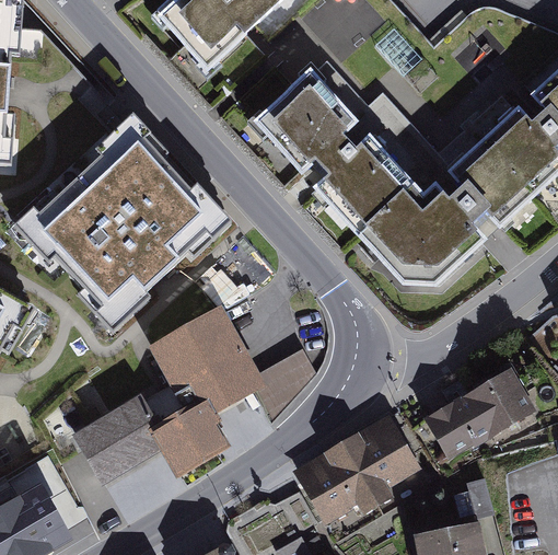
[(0,161),(10,162),(14,112),(7,112),(11,61),(19,61),(22,0),(0,0),(0,161)]
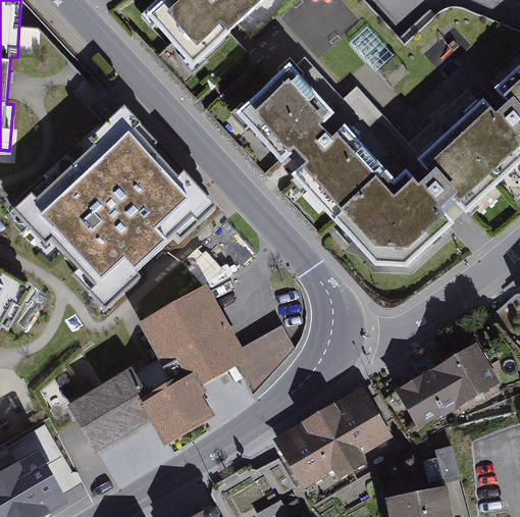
[(155,0),(144,11),(193,65),(264,0),(155,0)]
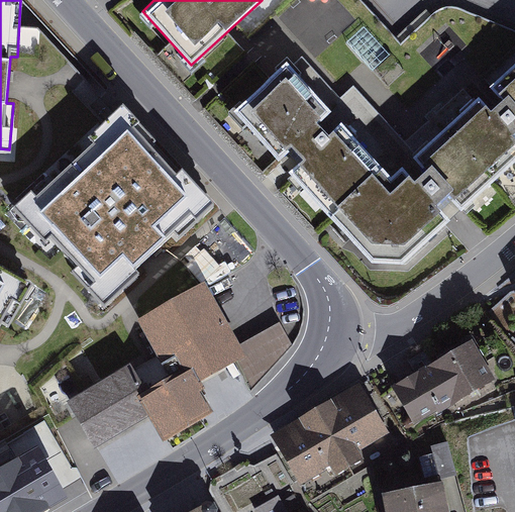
[(285,57),(231,109),(278,161),(293,147),(302,158),(287,172),(371,262),(401,263),(450,219),(436,201),(444,195),(460,211),(514,160),(514,135),(513,132),(514,130),(514,58),(488,84),(499,96),(490,105),(478,93),(412,156),(422,166),(414,176),(401,162),(391,173),(340,118),(327,129),(318,119),(330,108),(285,57)]
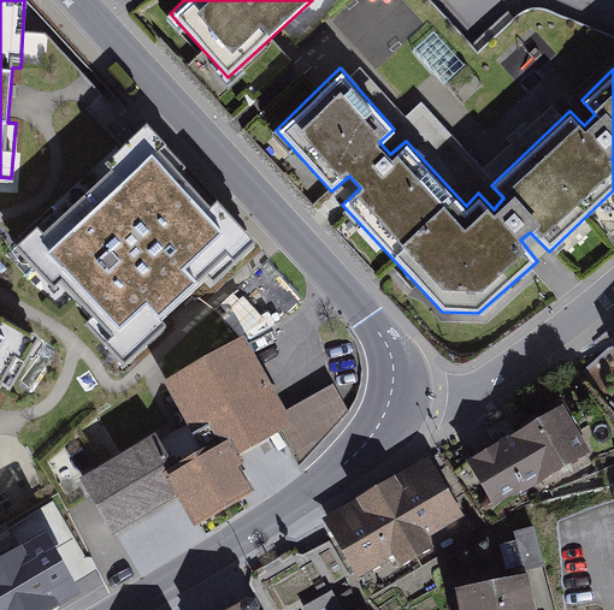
[(232,256),(255,235),(213,191),(207,197),(157,144),(163,140),(143,119),(101,159),(107,165),(41,227),(35,221),(12,242),(51,282),(58,274),(111,330),(101,338),(122,360),(164,319),(158,313),(225,249),(232,256)]
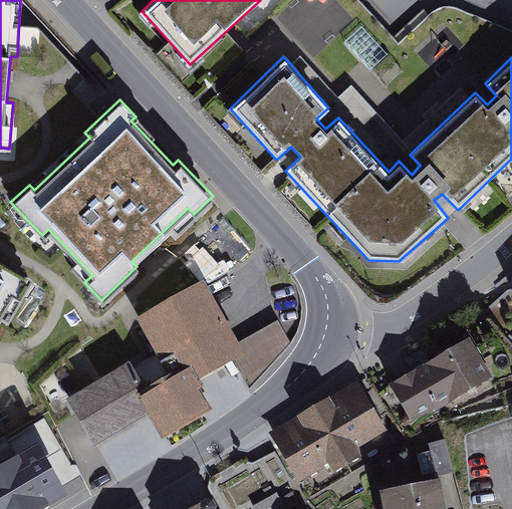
[(20,301),(33,278),(0,258),(0,317),(12,296),(20,301)]
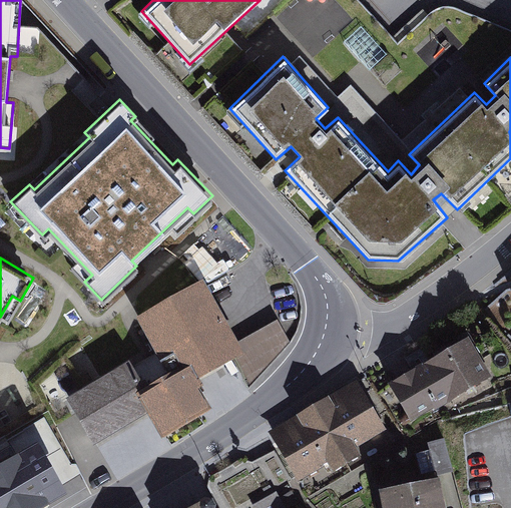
[(202,278),(134,316),(159,360),(172,353),(181,369),(189,364),(197,379),(243,353),(202,278)]
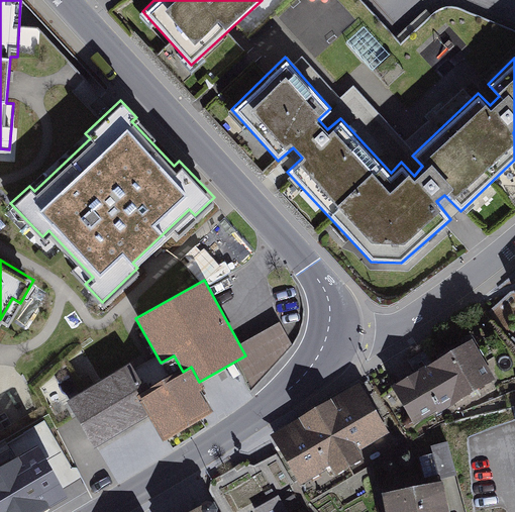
[(469,340),(389,386),(414,428),(493,383),(469,340)]
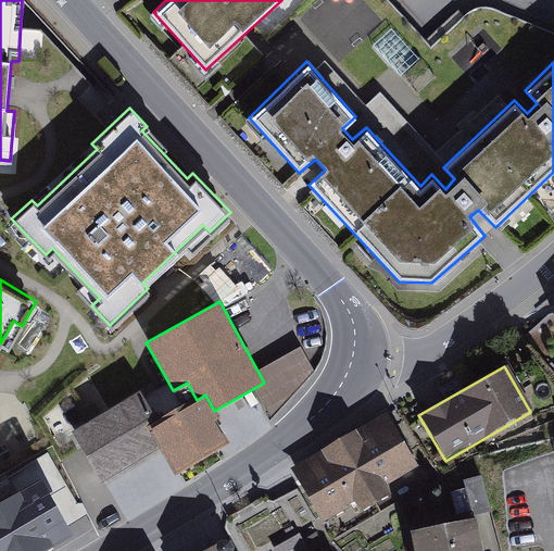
[(137,393),(71,433),(100,484),(159,450),(174,476),(229,445),(215,421),(217,415),(214,411),(205,395),(197,400),(187,383),(173,390),(145,408),(137,393)]
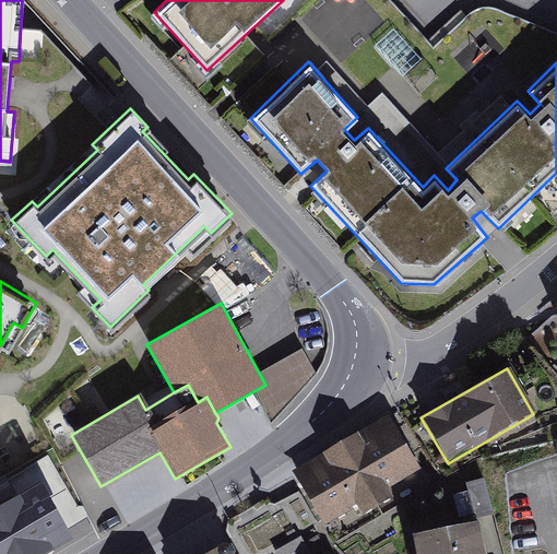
[(388,417),(291,473),(323,529),(357,509),(362,517),(392,498),(388,492),(421,473),(388,417)]
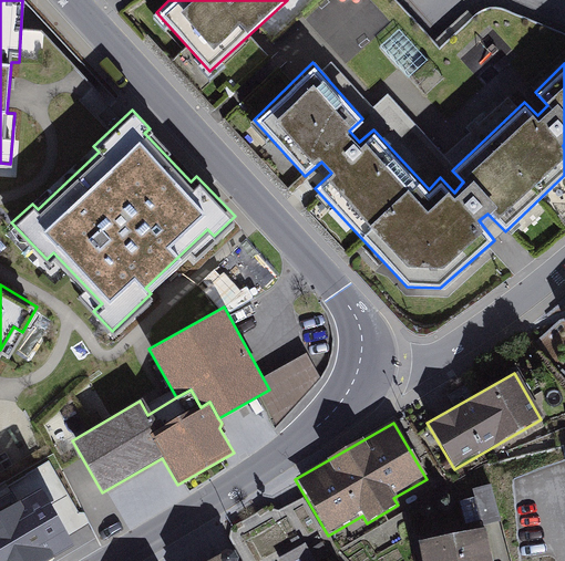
[(40,485),(0,508),(0,560),(45,560),(74,544),(40,485)]
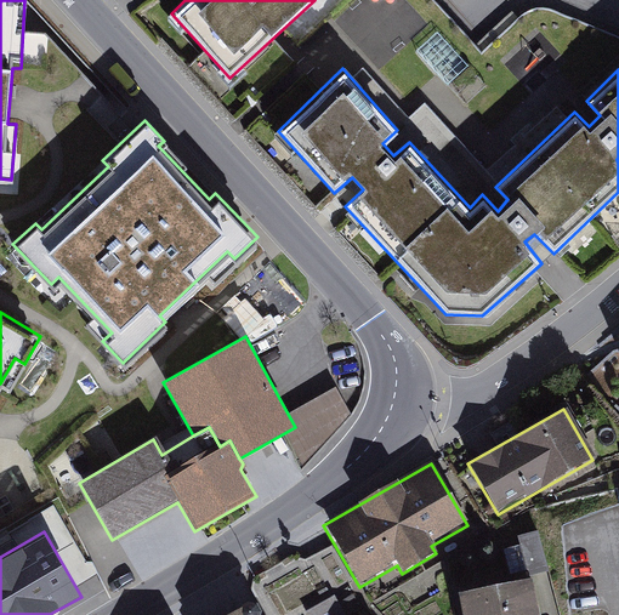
[(537,535),(516,540),(526,579),(532,578),(546,574),(537,535)]
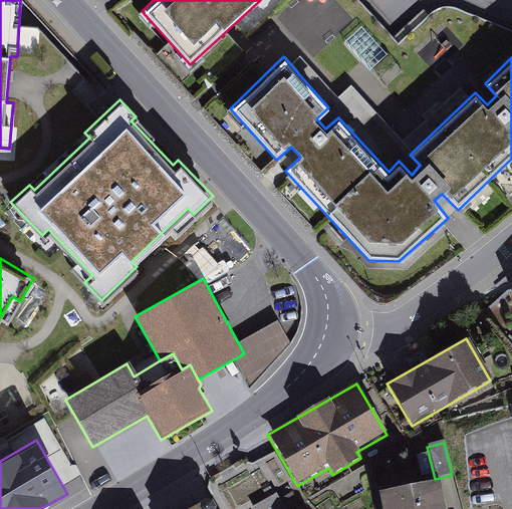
[(210,481),(208,489),(218,508),(281,508),(279,504),(291,498),(269,456),(253,465),(242,463),(210,481)]
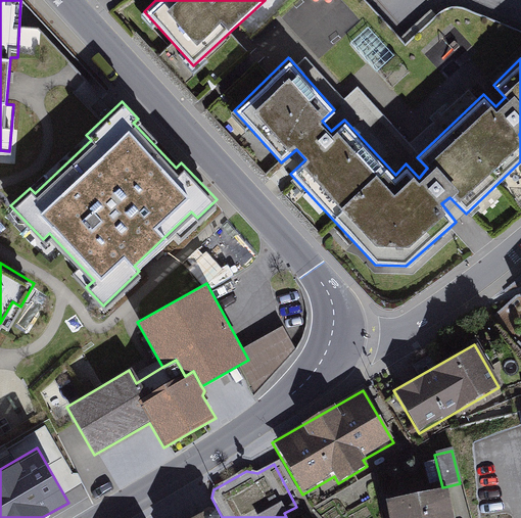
[(442,487),(386,498),(389,517),(454,517),(447,486),(442,487)]
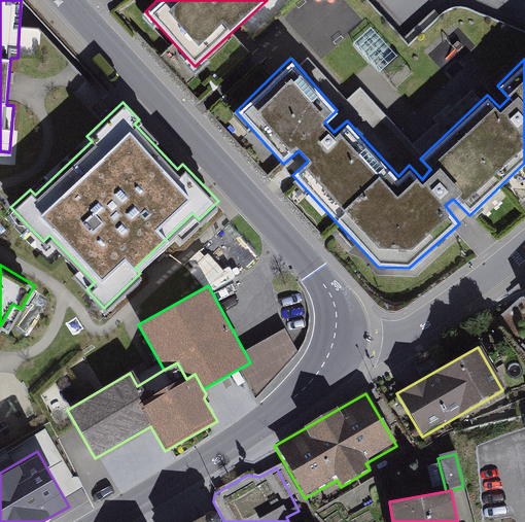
[(208,510),(186,521),(220,521),(220,517),(216,510),(208,510)]
